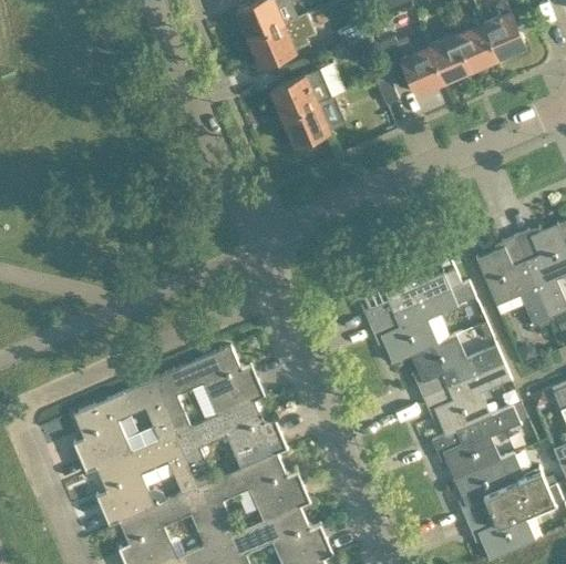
[(248,37),(297,16),(289,0),(258,0),(236,10),(248,37)]
